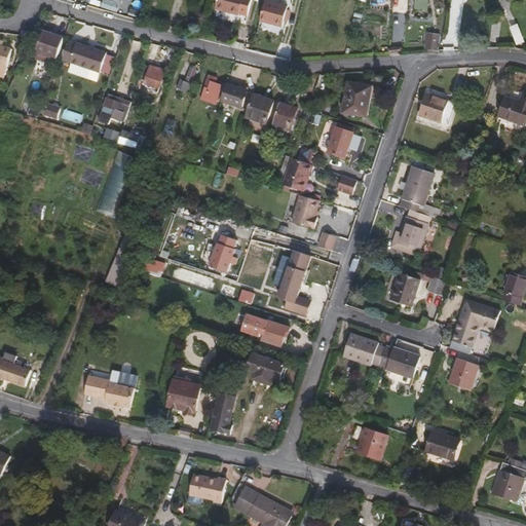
[(118,12),(122,0),(103,0),(101,7),(118,12)]
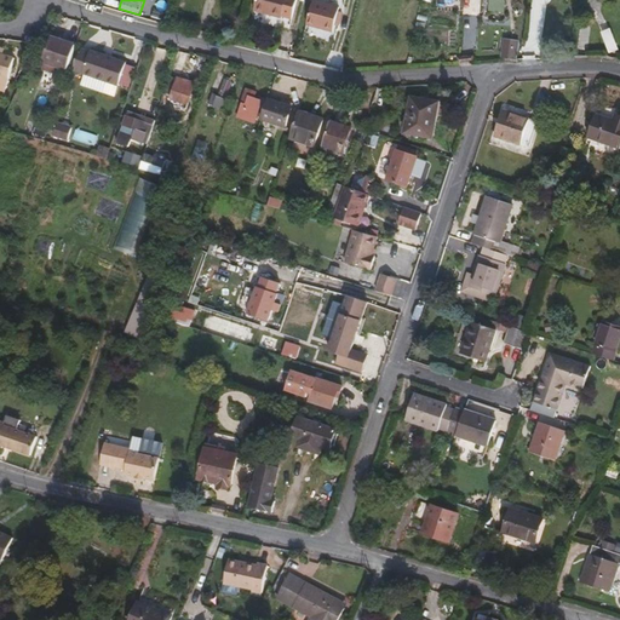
[(288,19),(293,0),(253,0),(251,11),(279,18),(280,17),(288,19)]
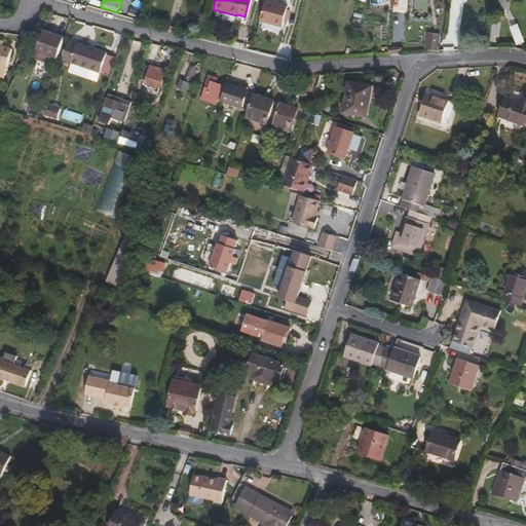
[(279,27),(286,2),(286,0),(262,0),(263,0),(257,21),(279,27)]
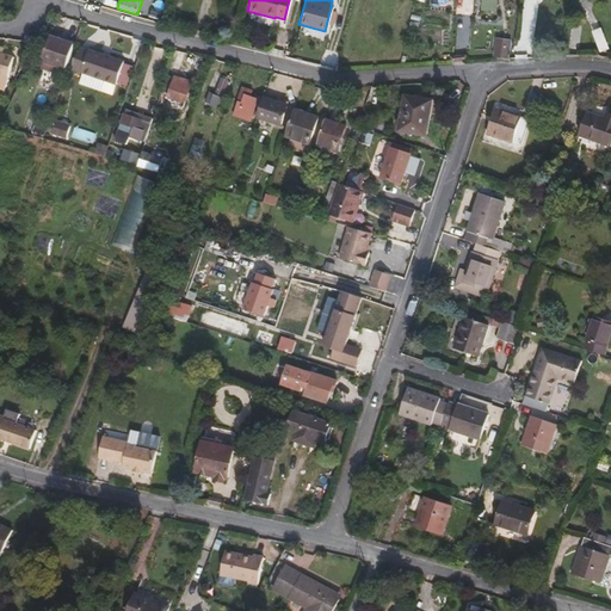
[(575,51),(579,26),(569,25),(565,49),(575,51)]
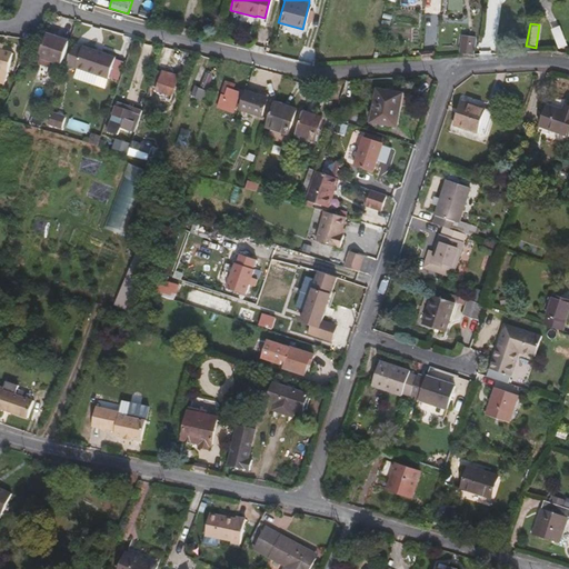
[(59,63),(67,41),(45,33),(40,45),(37,43),(35,51),(38,52),(37,56),(38,56),(58,63),(59,63)]
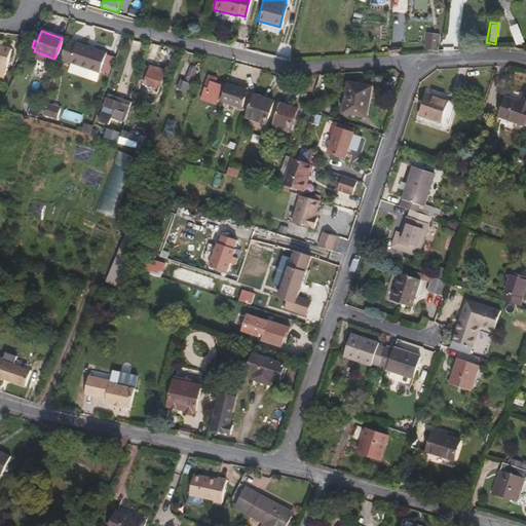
[(434,51),(436,35),(425,34),(422,49),(434,51)]
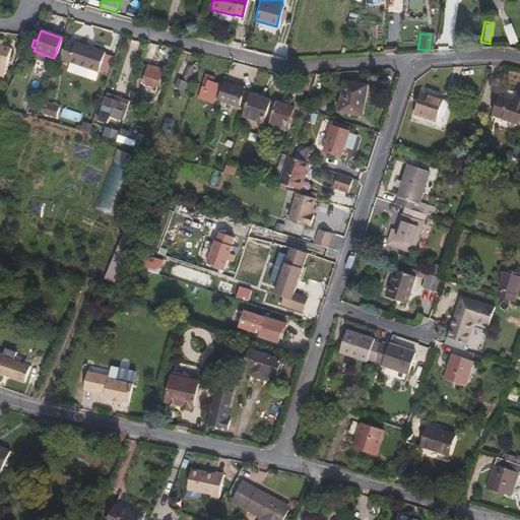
[(96,71),(103,53),(73,43),(73,44),(67,42),(61,59),(96,71)]
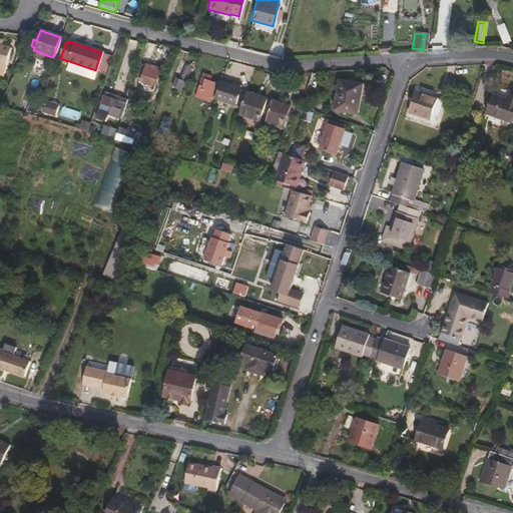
[(52,57),(34,50),(32,55),(51,62),(52,57)]
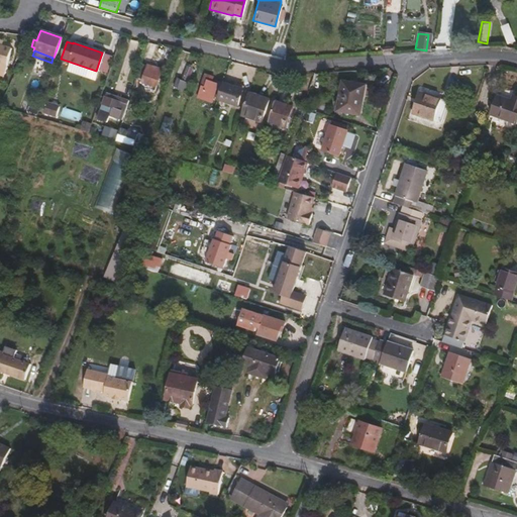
[(153,89),(159,76),(137,68),(133,81),(153,89)]
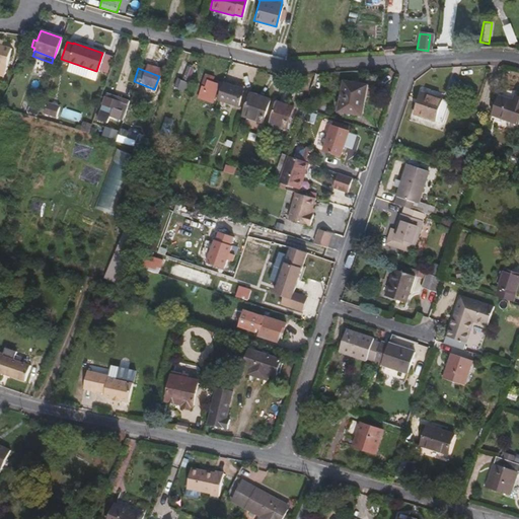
[(184,86),(190,76),(183,73),(179,83),(178,83),(175,89),(182,93),(186,86),(184,86)]
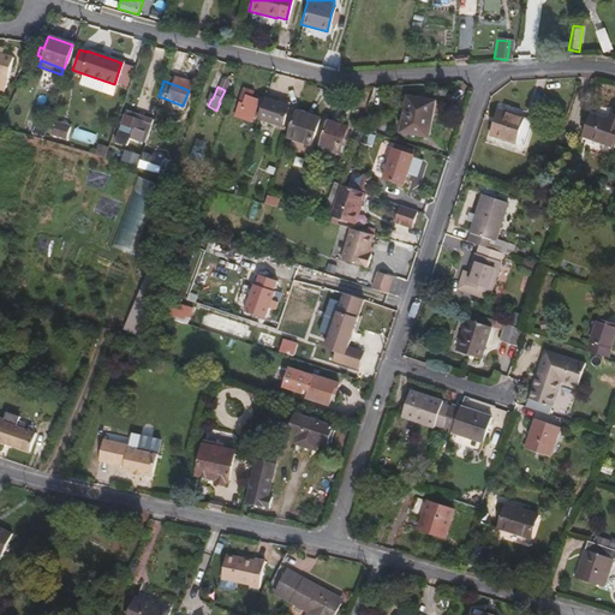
[(251,117),(255,101),(249,100),(243,97),(239,113),(251,117)]
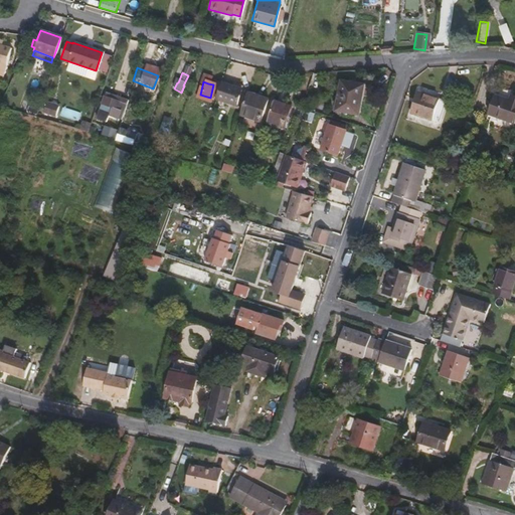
[(356,114),(362,86),(341,81),(335,109),(356,114)]
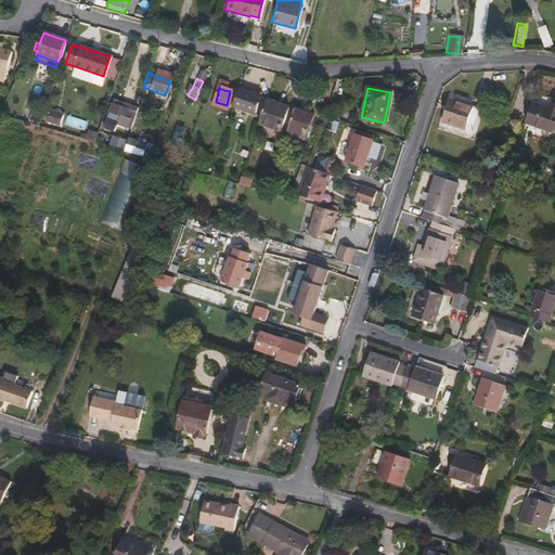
[(252,114),(258,98),(236,90),(231,107),(252,114)]
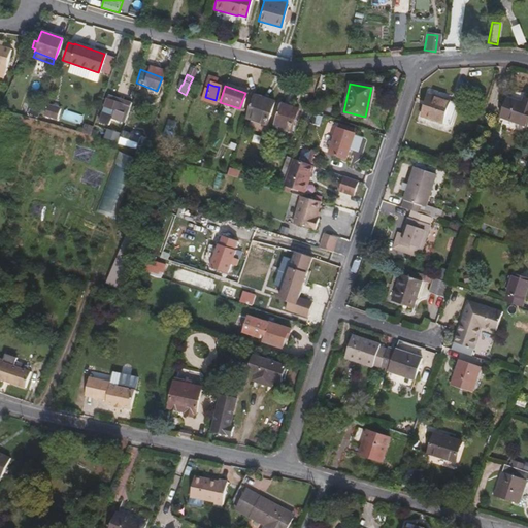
[(264,124),(272,101),(253,94),(244,117),(264,124)]
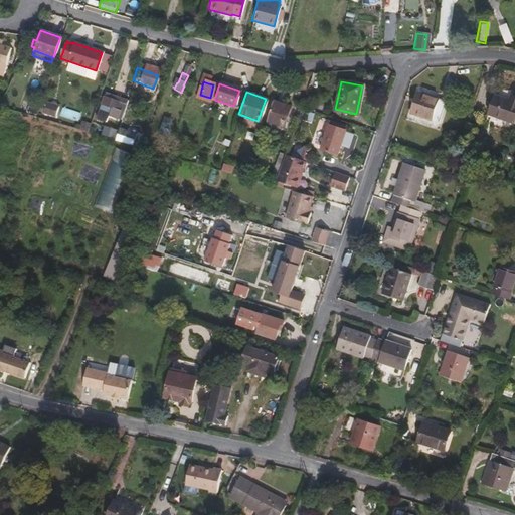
[(438,123),(446,101),(416,92),(409,114),(438,123)]
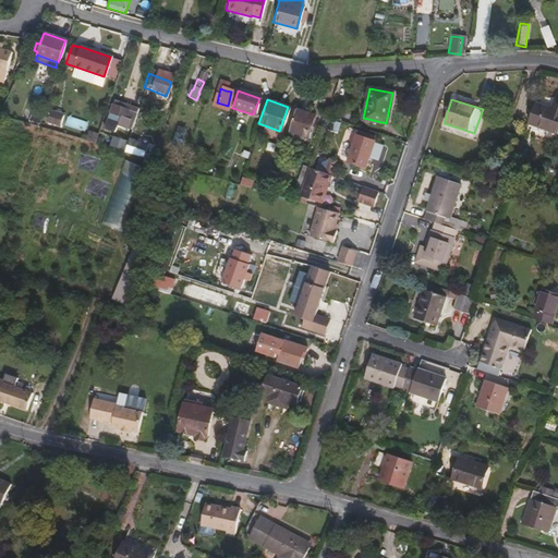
[(133,110),(112,102),(112,105),(129,111),(133,112),(133,110)]
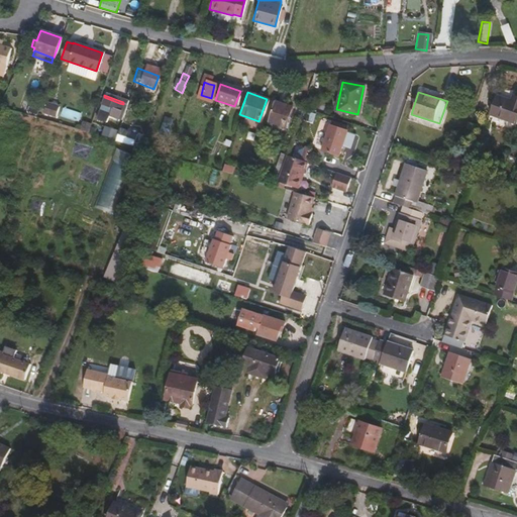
[(516,123),(516,120),(516,98),(512,96),(510,101),(496,96),(489,115),(516,123)]
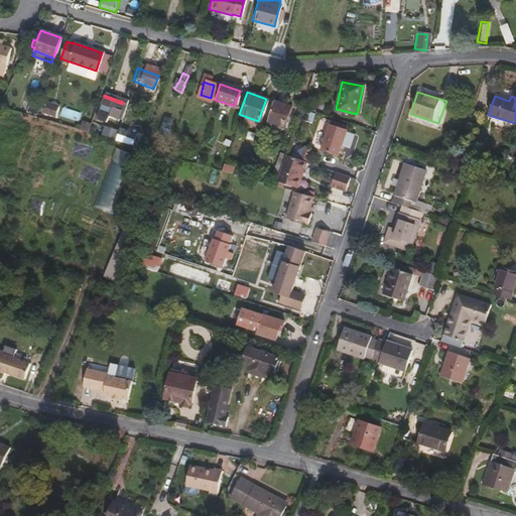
[(117,110),(119,103),(104,97),(97,119),(105,121),(108,113),(122,117),(123,112),(120,111),(117,110)]
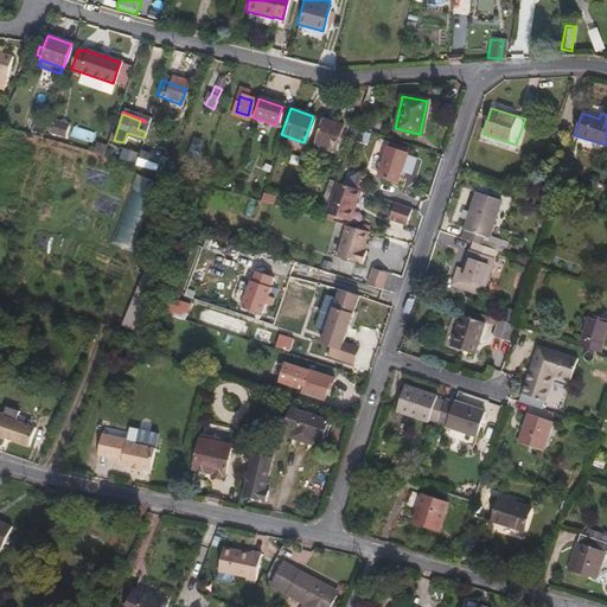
[(333,147),(340,125),(321,117),(313,140),(333,147)]
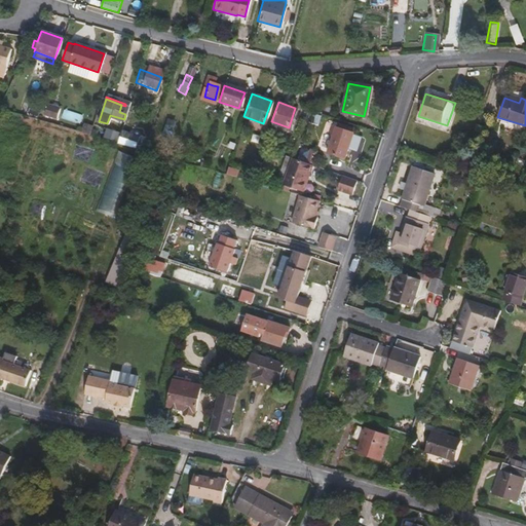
[(49,103),(45,116),(59,119),(62,107),(49,103)]
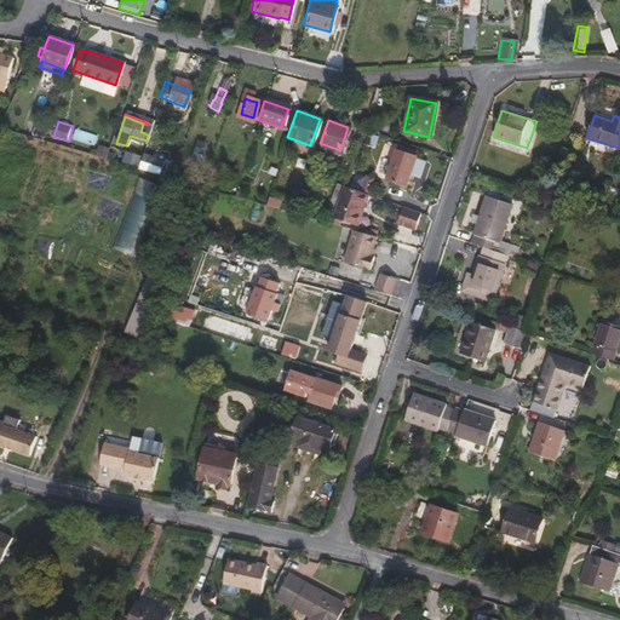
[(200,153),(206,135),(199,132),(194,148),(197,149),(196,153),(200,153)]
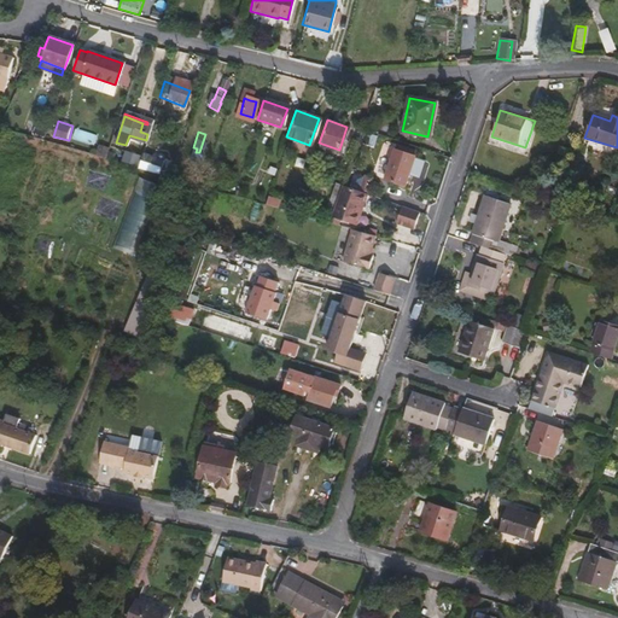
[(402,186),(412,156),(392,150),(383,179),(402,186)]
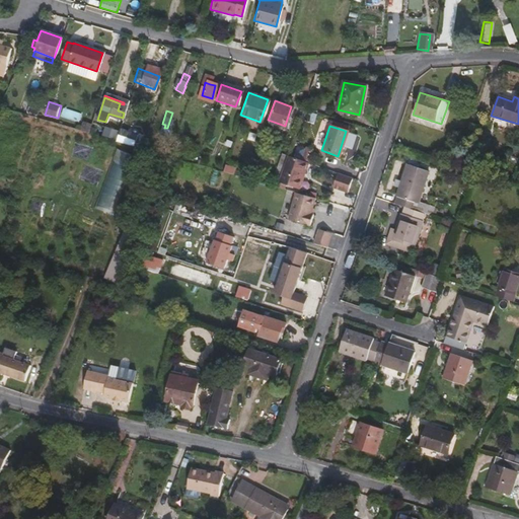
[(115,141),(118,131),(112,129),(107,139),(115,141)]
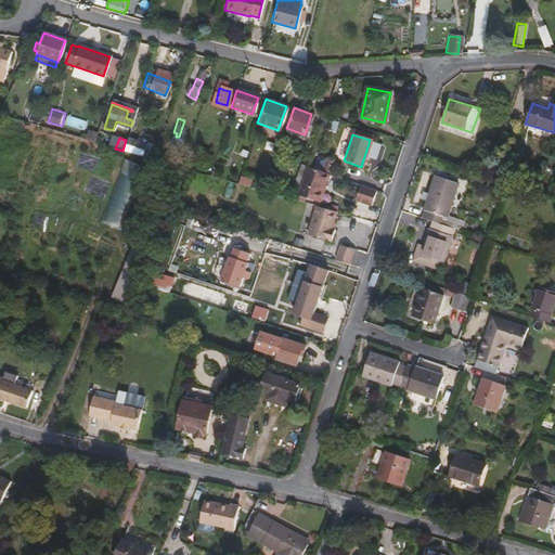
[(141,155),(144,142),(136,139),(130,153),(141,155)]
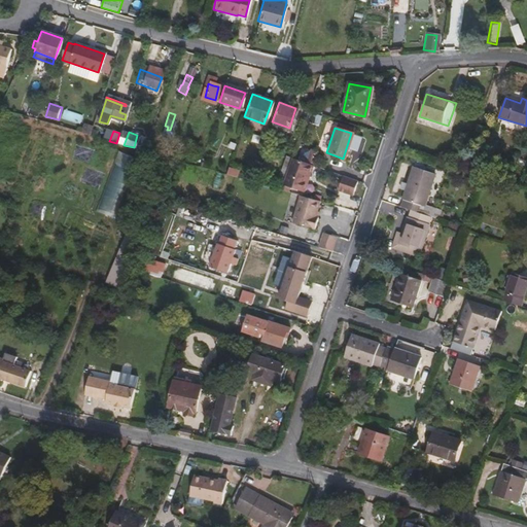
[(118,155),(98,211),(116,217),(136,162),(118,155)]
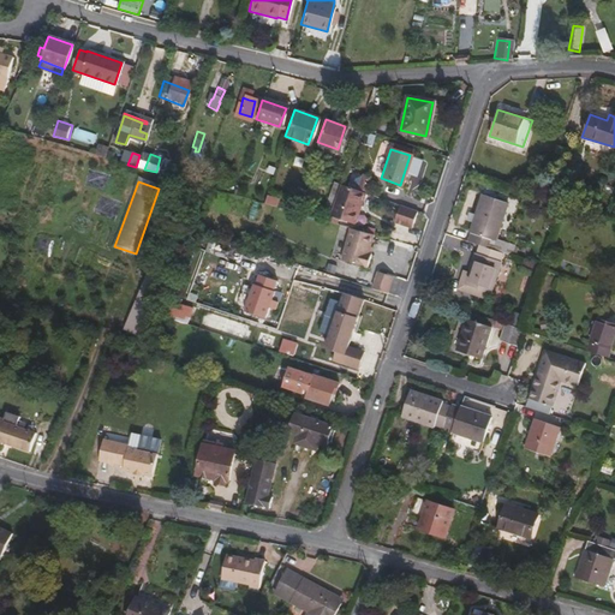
[(329,210),(338,185),(332,183),(323,208),(329,210)]
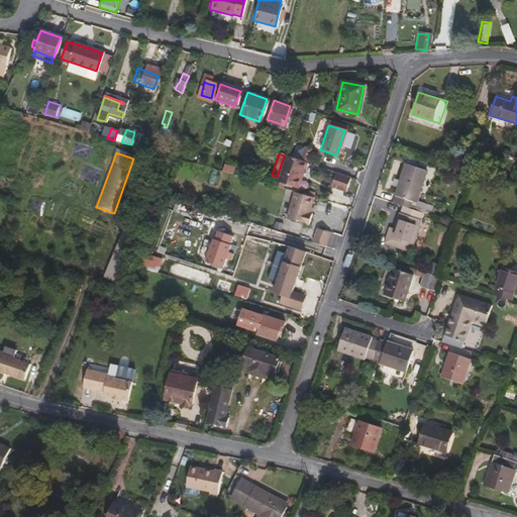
[(295,188),(304,163),(284,156),(277,177),(276,182),(295,188)]
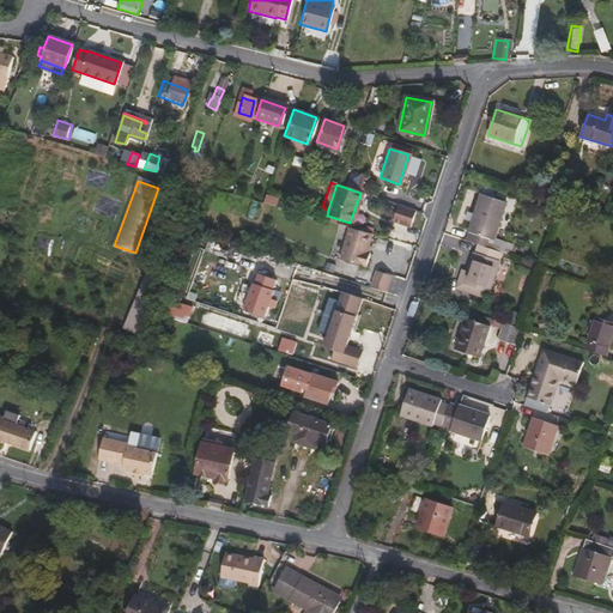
[(491,237),(503,201),(479,193),(472,213),(466,211),(463,217),(471,219),(463,240),(475,243),(493,249),(507,254),(509,246),(503,244),(504,242),(491,237)]
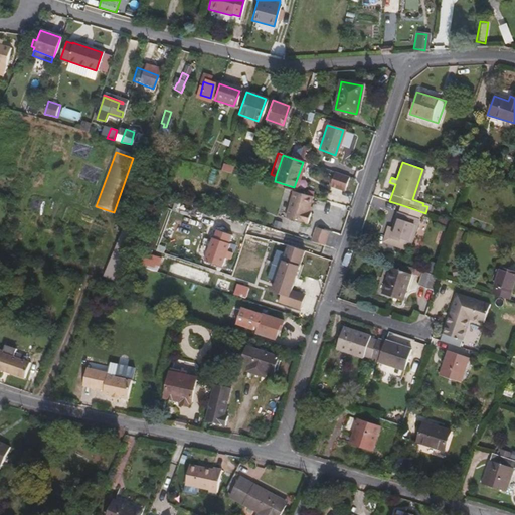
[(342,191),(347,176),(333,171),(328,186),(342,191)]
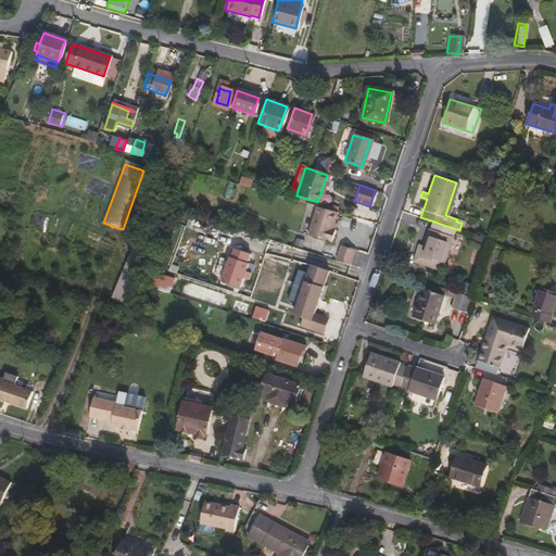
[(331,229),(336,213),(315,206),(306,236),(330,242),(333,230),(331,229)]
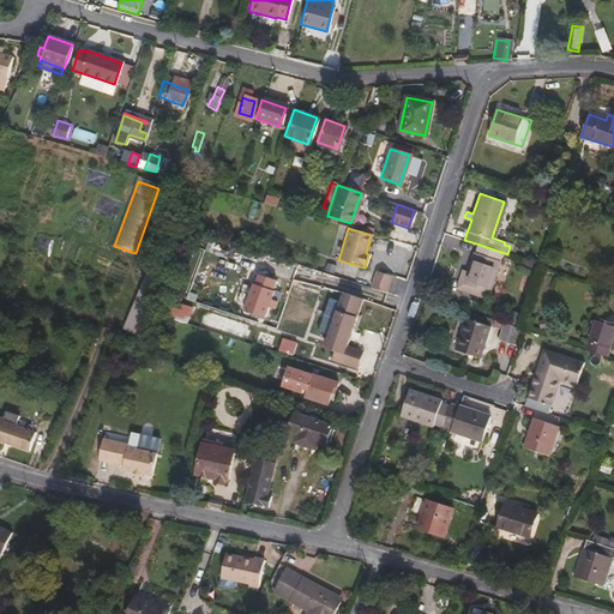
[(488,292),(499,260),(492,258),(494,250),(476,244),(467,272),(463,283),(485,290),(488,292)]
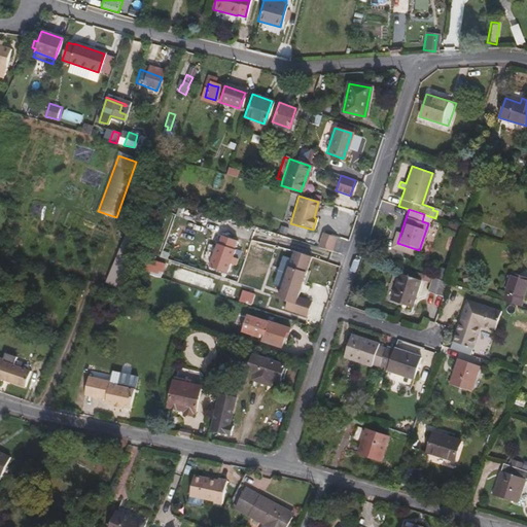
[(197,259),(213,264),(220,232),(204,229),(197,259)]
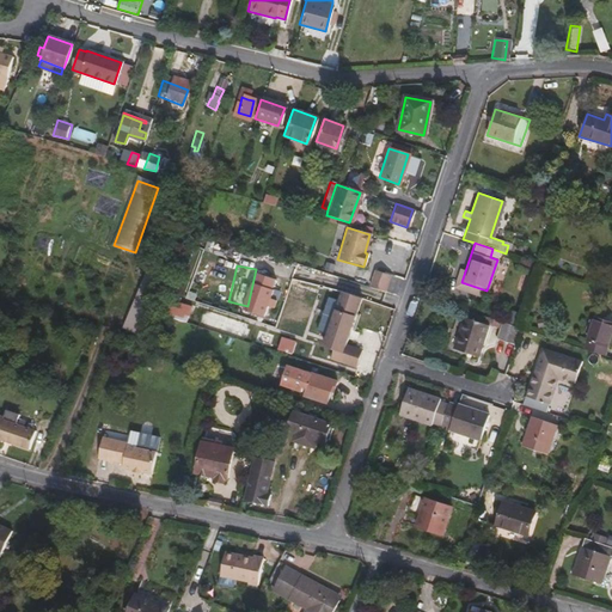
[(483,289),(461,282),(465,271),(459,269),(453,286),(481,295),(483,289)]
